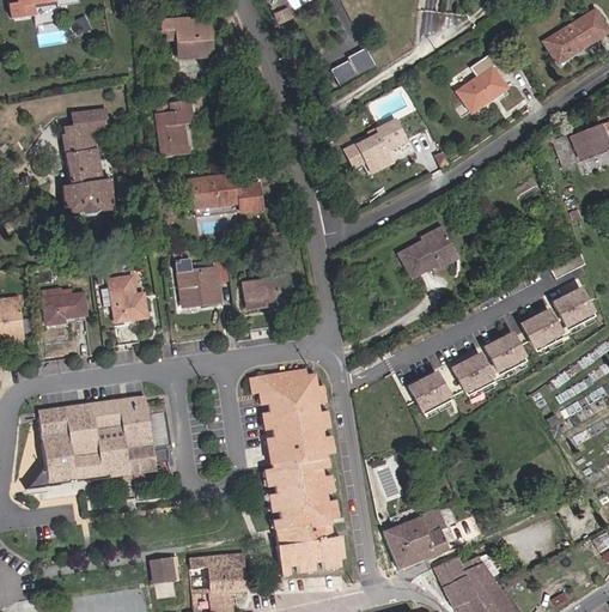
[(29,0),(20,2),(22,14),(47,13),(46,4),(66,2),(65,0),(29,0)]
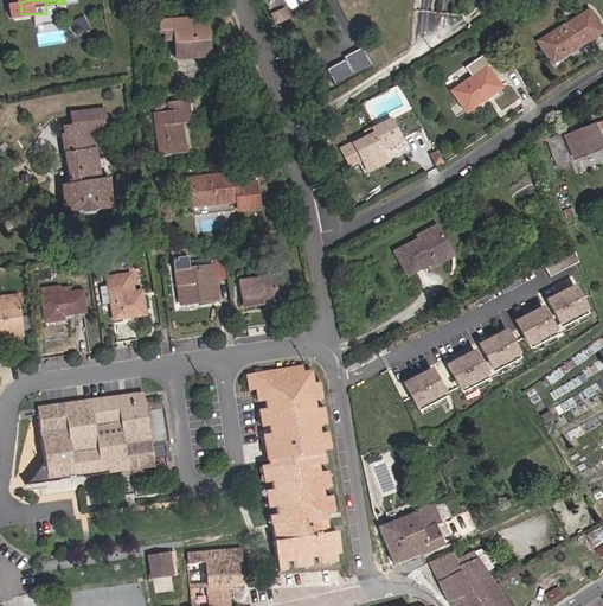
[(289,18),(284,7),(278,11),(283,20),(289,18)]
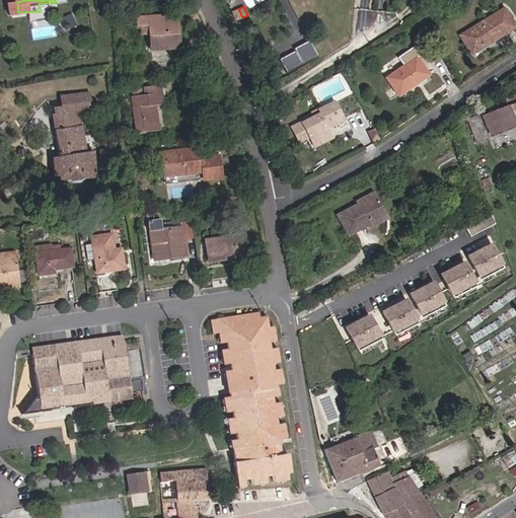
[(499,8),(456,37),(468,55),(511,26),(499,8)]
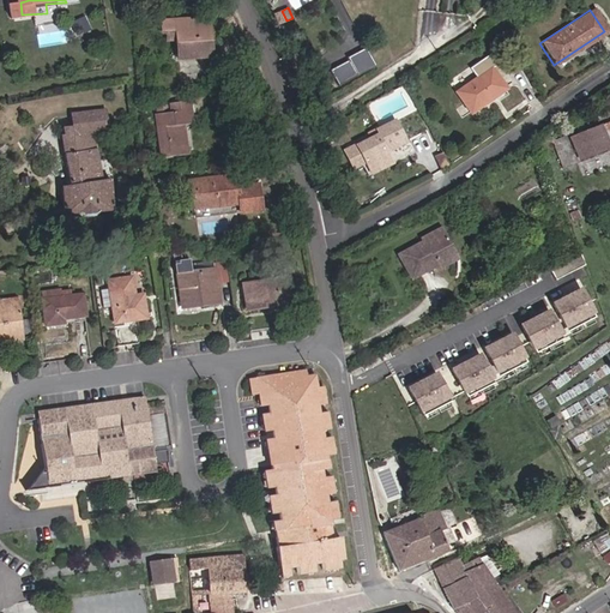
[(287,20),(282,11),(276,13),(281,24),(287,20)]
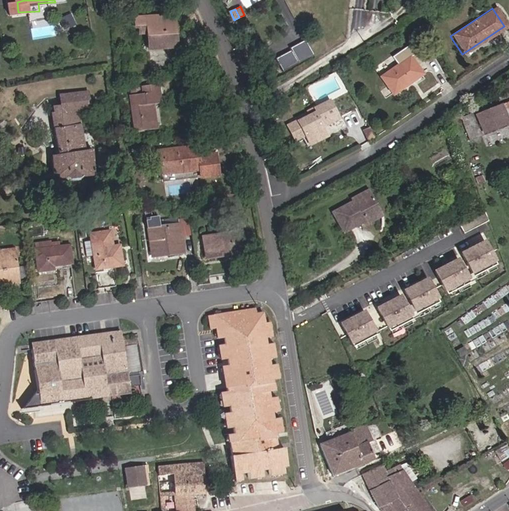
[(135,17),(135,25),(145,25),(145,35),(151,35),(150,49),(178,50),(180,21),(162,20),(162,18),(135,17)]
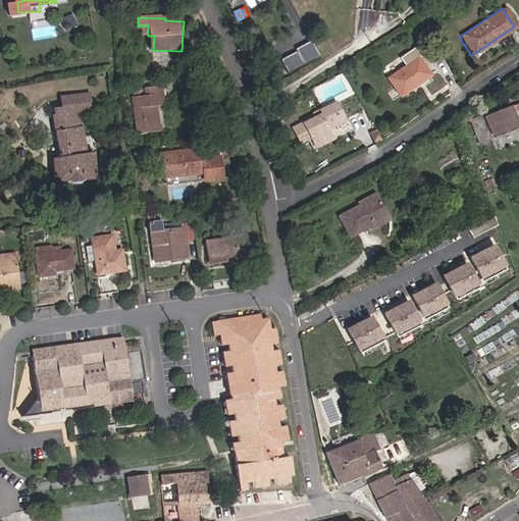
[(287,73),(315,55),(306,42),(277,60),(287,73)]
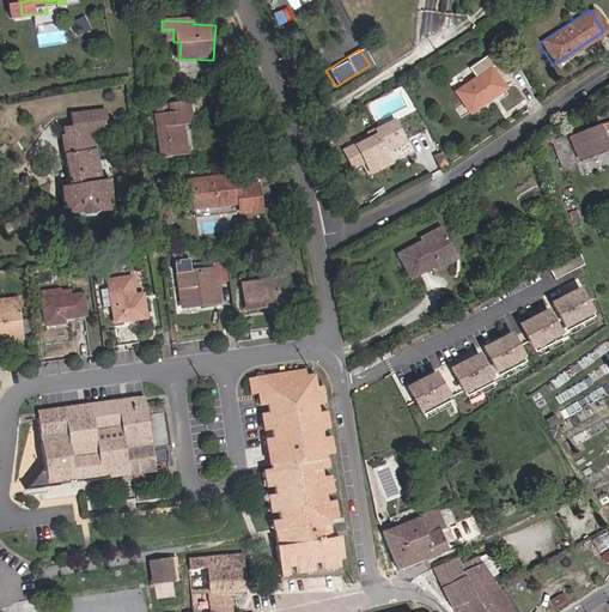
[(451,90),(466,113),(503,89),(487,66),(451,90)]
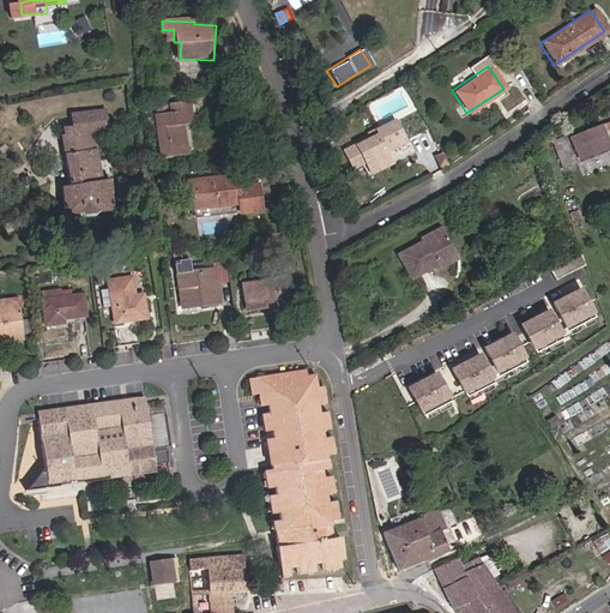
[(168,108),(155,109),(159,152),(173,151),(173,144),(183,143),(181,120),(187,119),(185,97),(167,98),(168,108)]
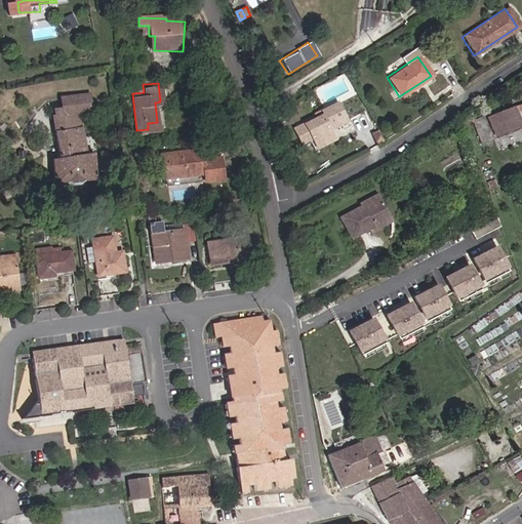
[(144,92),(143,84),(131,85),(132,93),(144,92)]
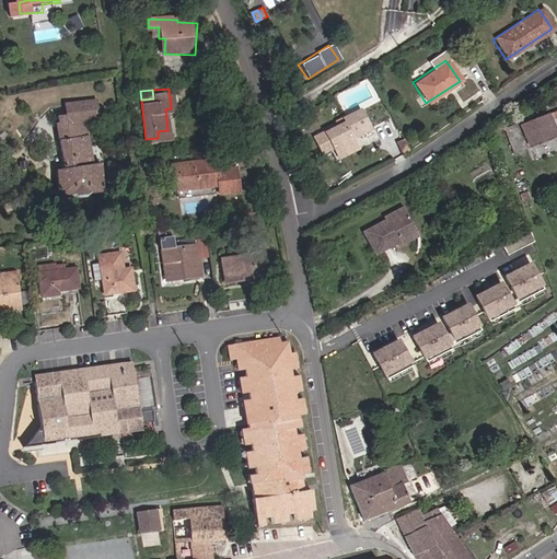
[(71,121),(89,119),(101,119),(101,111),(99,99),(69,101),(70,114),(71,121)]
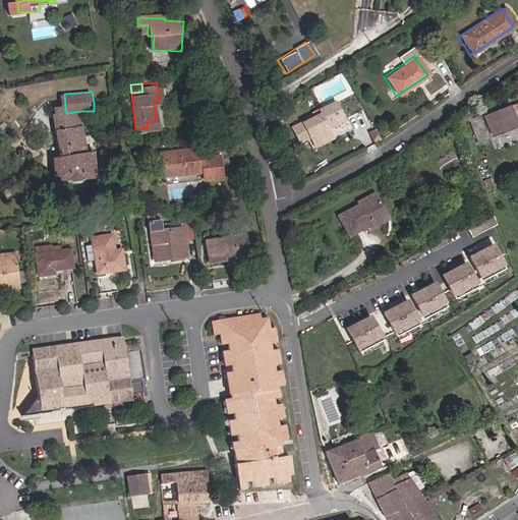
[(328,101),(307,112),(309,115),(290,125),(298,139),(301,137),(309,152),(349,130),(342,117),(338,119),(328,101)]
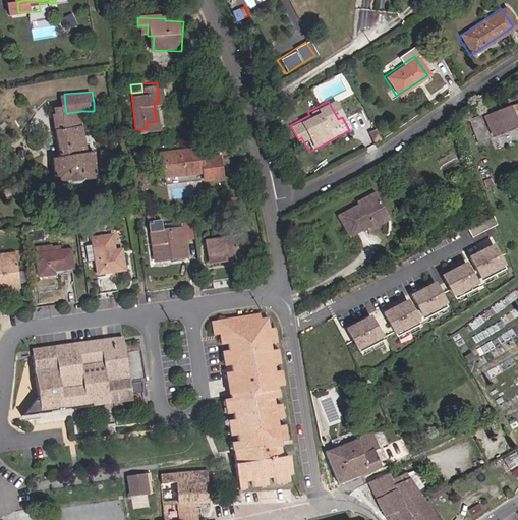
[(88,155),(82,111),(66,113),(65,106),(57,107),(58,115),(54,115),(59,157),(55,158),(55,168),(56,181),(67,180),(72,184),(80,183),(84,177),(97,176),(96,154),(88,155)]
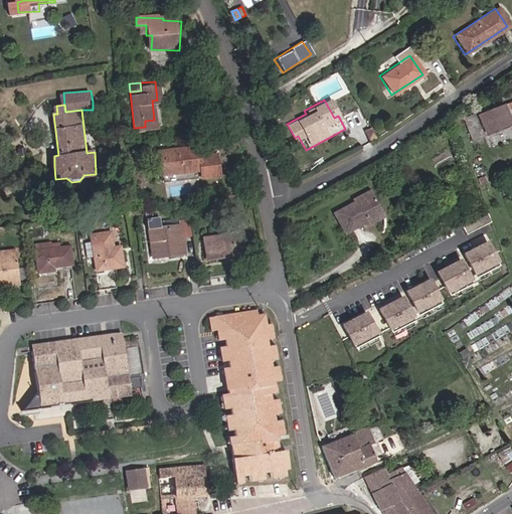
[(483,122),(482,119),(470,123),(475,136),(510,123),(506,113),(483,122)]
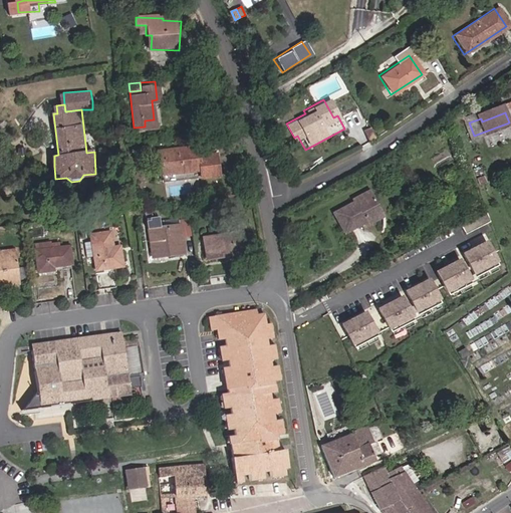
[(365,144),(373,139),(367,126),(359,132),(365,144)]
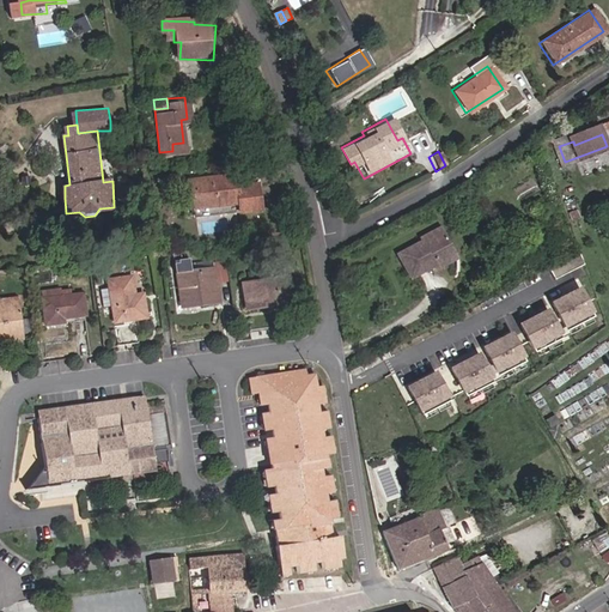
[(239,173),(192,176),(193,191),(194,211),(239,207),(239,211),(263,210),(261,182),(239,185),(239,173)]
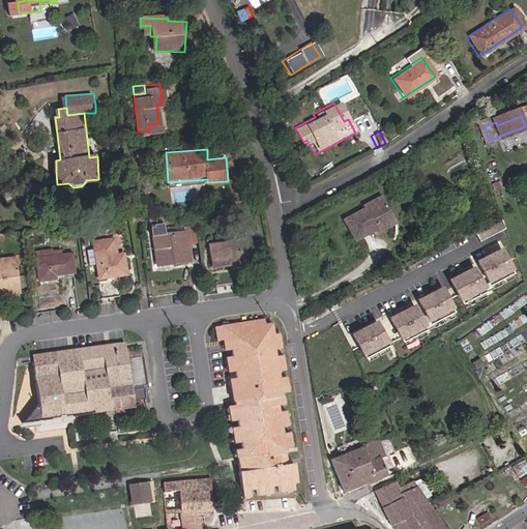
[(357,224),(368,245),(390,232),(388,228),(403,219),(393,201),(376,210),(377,212),(357,224)]
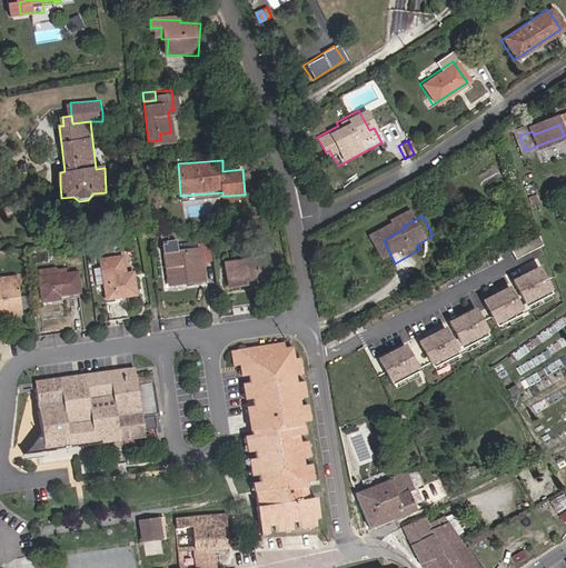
[(518,256),(547,241),(543,230),(514,246),(518,256)]
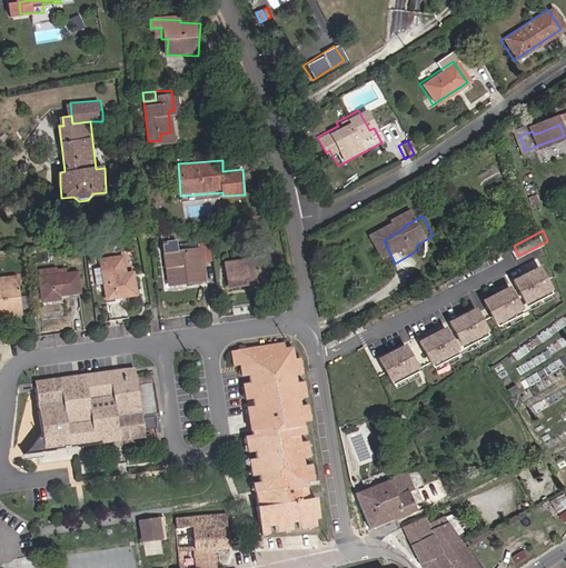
[(433,236),(417,245),(419,249),(421,253),(438,245),(433,236)]
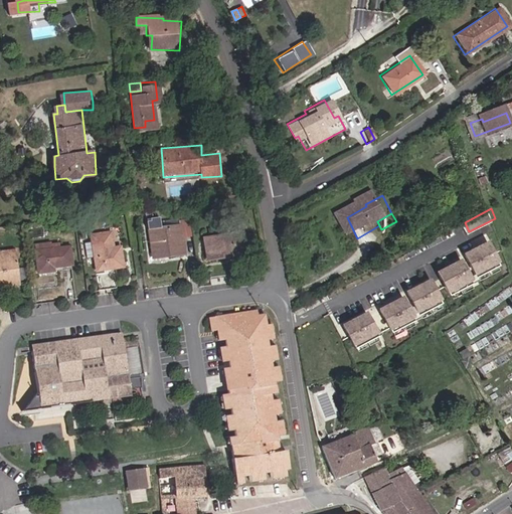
[(142,218),(142,223),(174,221),(175,232),(186,231),(184,215),(142,218)]
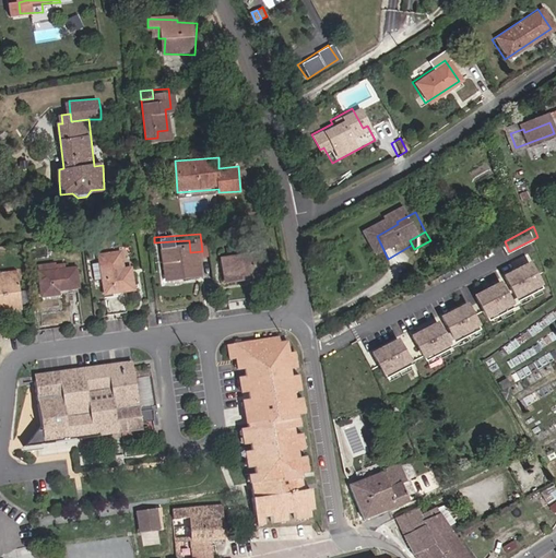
[(192,272),(190,252),(189,240),(154,242),(156,265),(175,263),(175,273),(192,272)]
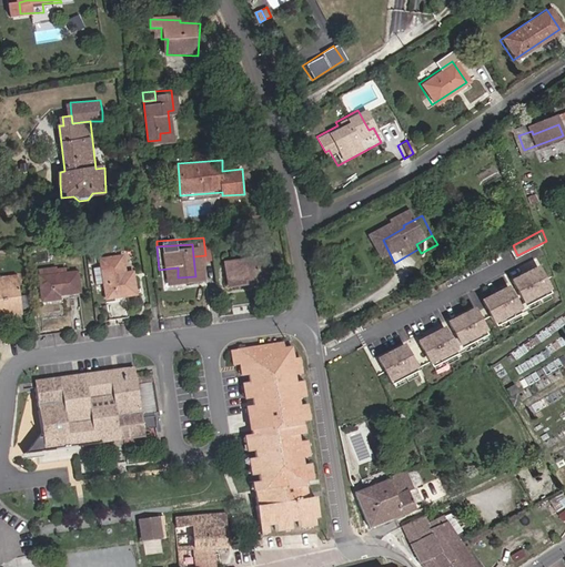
[(129,290),(128,274),(120,274),(120,266),(119,250),(96,252),(99,292),(129,290)]
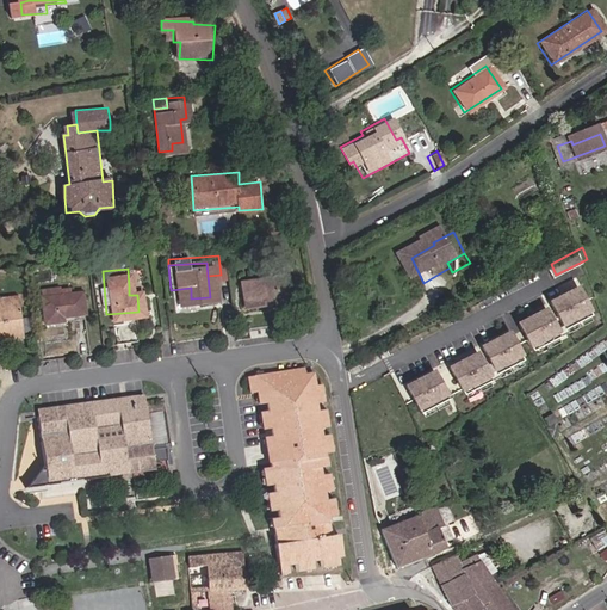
[(239,282),(245,309),(264,305),(262,301),(285,295),(280,272),(239,282)]
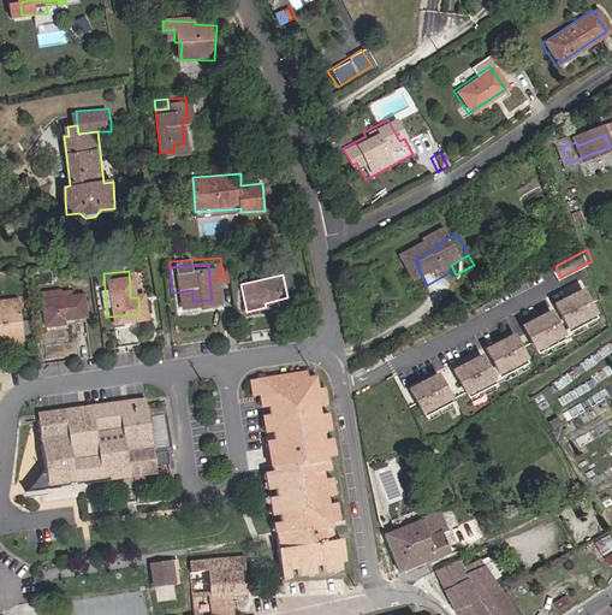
[(34,283),(39,313),(39,321),(58,319),(58,312),(82,309),(79,289),(55,290),(54,281),(34,283)]
